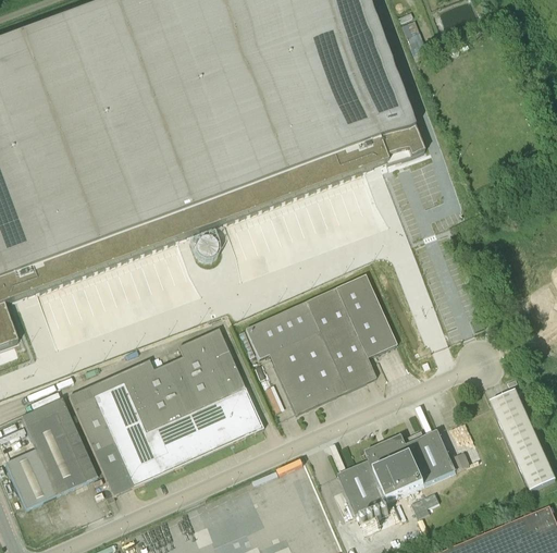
[(0,346),(22,339),(7,302),(394,148),(395,150),(423,139),(368,0),(90,0),(0,36),(0,346)]
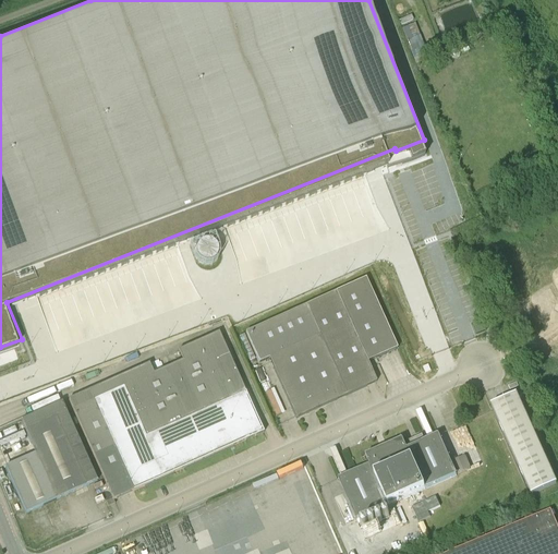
[(415,20),(401,25),(414,59),(428,55),(415,20)]
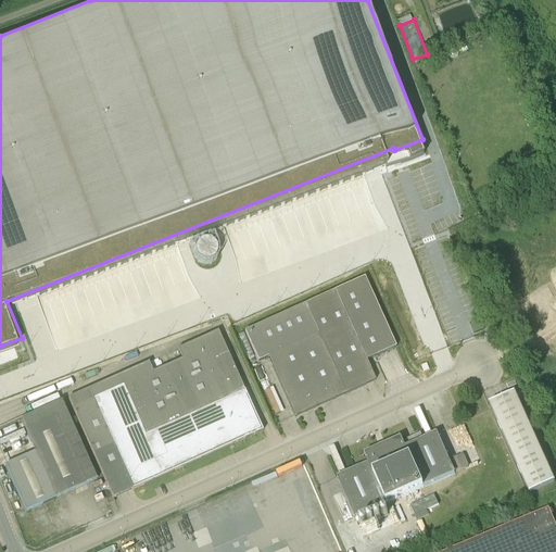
[(290,403),(294,413),(375,377),(367,359),(396,346),(364,274),(244,327),(258,359),(268,353),(290,403)]
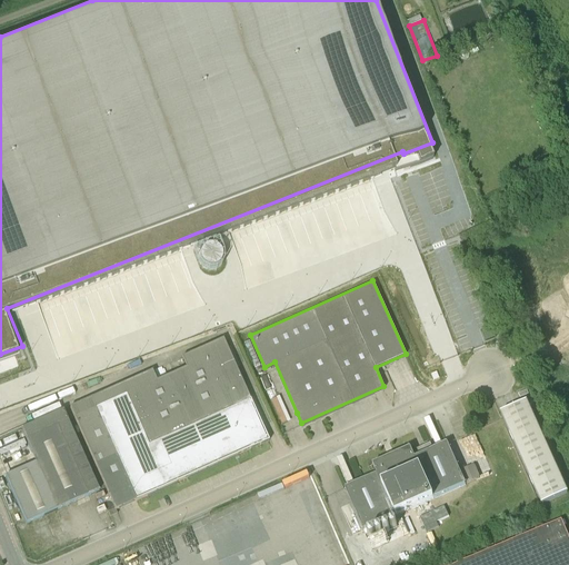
[(115,505),(116,506),(268,438),(263,428),(223,336),(181,354),(186,364),(157,377),(152,367),(70,404),(111,496),(115,505)]
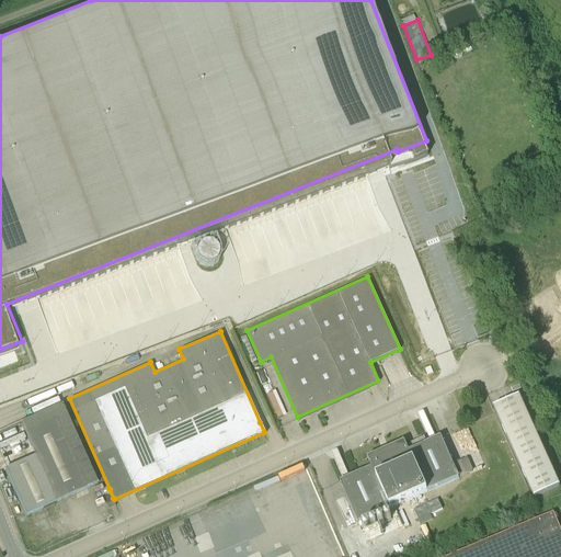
[(494,404),(499,413),(534,493),(560,482),(519,393),(494,404)]
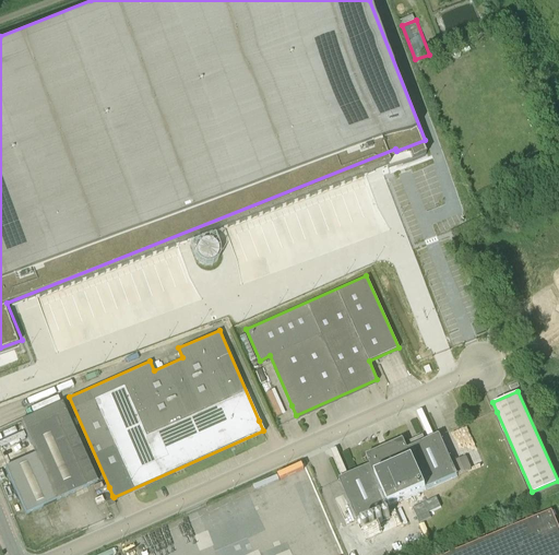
[(97,479),(66,406),(62,400),(21,418),(36,451),(6,464),(26,510),(43,503),(52,524),(63,519),(59,509),(61,508),(57,497),(97,479)]
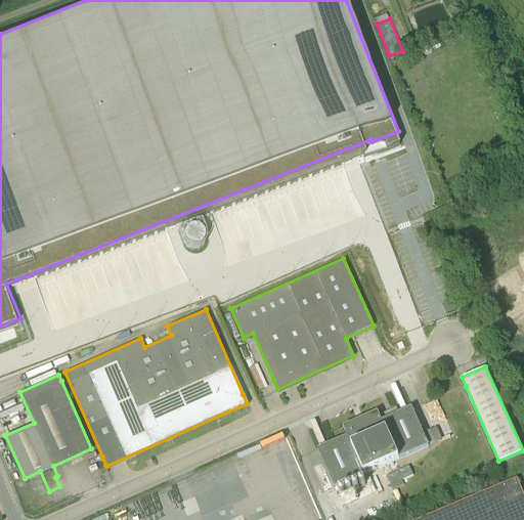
[(437,424),(423,430),(411,404),(399,410),(396,404),(383,410),(386,417),(382,418),(378,408),(343,424),(348,433),(317,446),(335,485),(442,436),(437,424)]
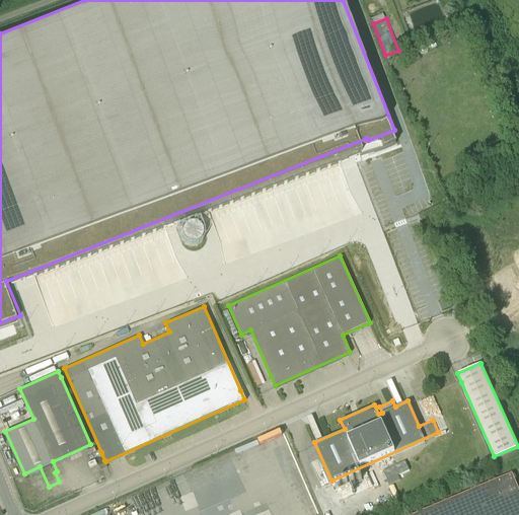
[(241,454),(267,445),(268,448),(292,439),(288,427),(193,462),(198,479),(244,461),(241,454)]
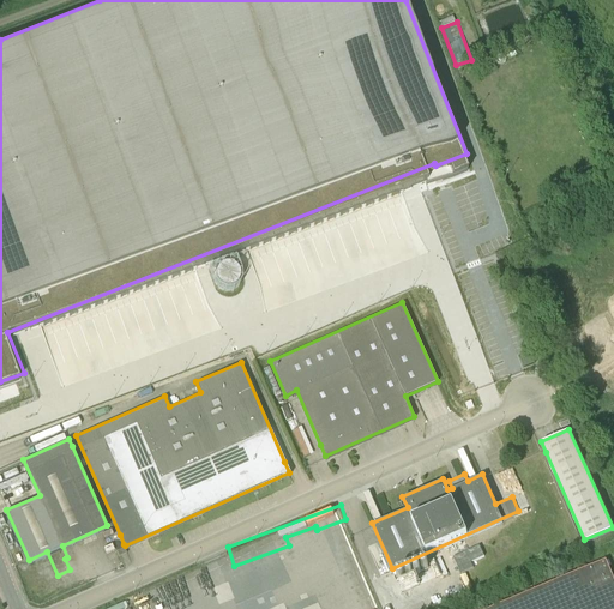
[(234,510),(208,519),(211,528),(238,518),(234,510)]
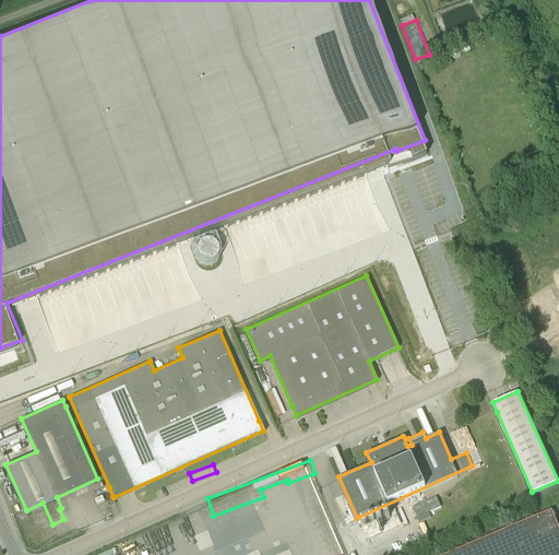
[(558,554),(558,529),(550,508),(539,512),(438,554),(558,554)]
